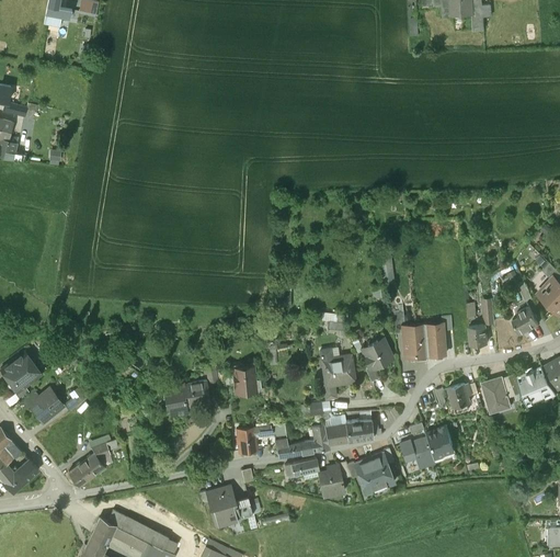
[(49,0),(45,27),(68,32),(72,13),(58,10),(59,7),(61,3),(61,0),(49,0)]
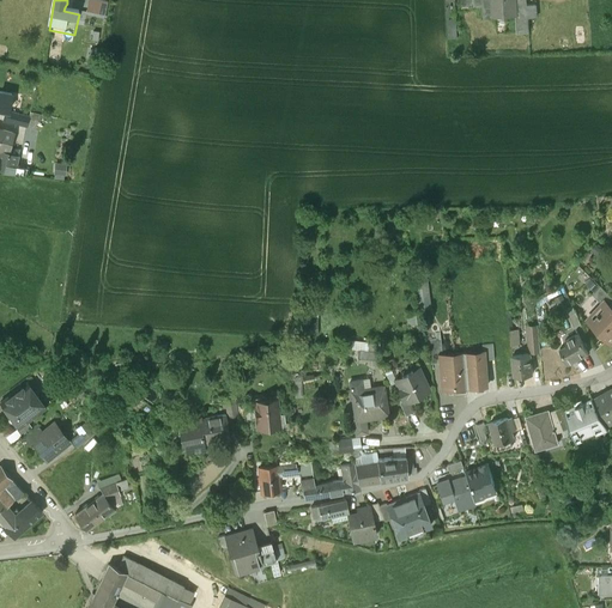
[(455,0),(447,0),(449,43),(458,42),(456,2),(455,0)]
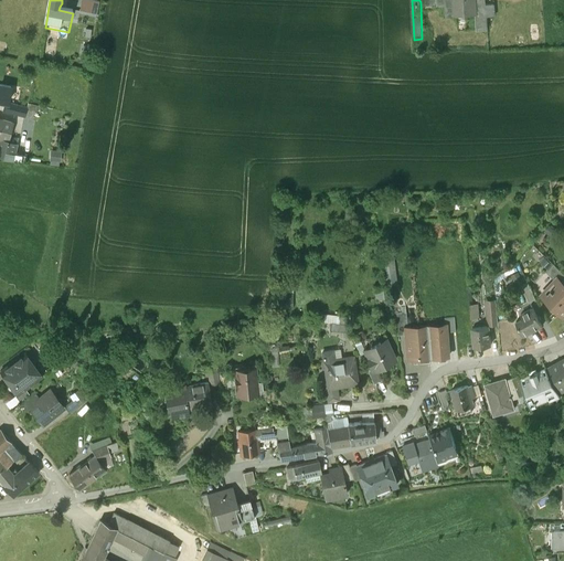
[(476,0),(445,0),(446,4),(456,4),(457,19),(477,18),(476,0)]
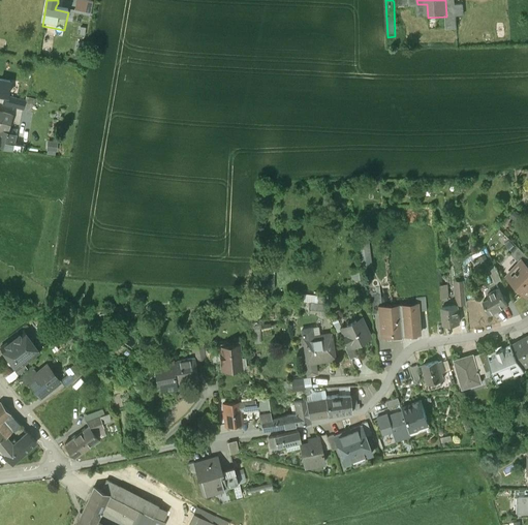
[(455,0),(445,0),(446,17),(448,42),(458,41),(457,19),(464,18),(463,7),(456,7),(455,0)]
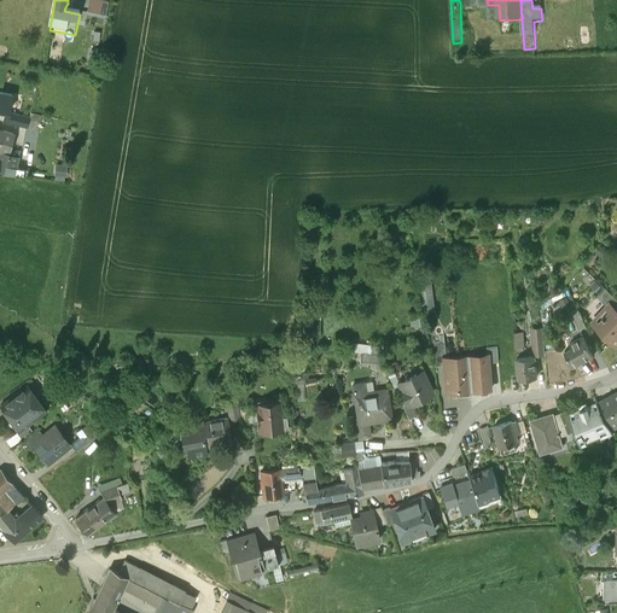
[(499,5),(488,5),(489,22),(500,21),(499,5)]
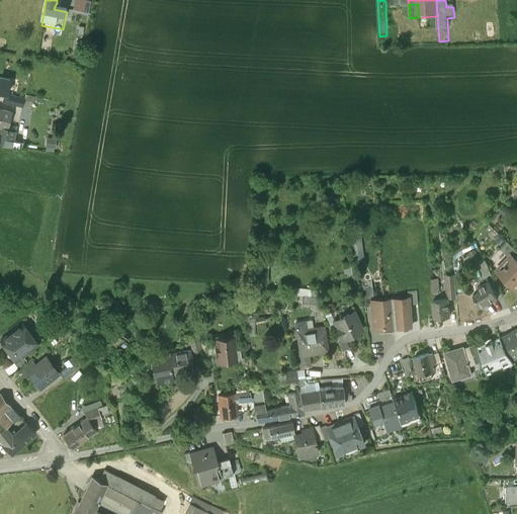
[(33,100),(26,98),(25,101),(23,110),(31,112),(33,100)]
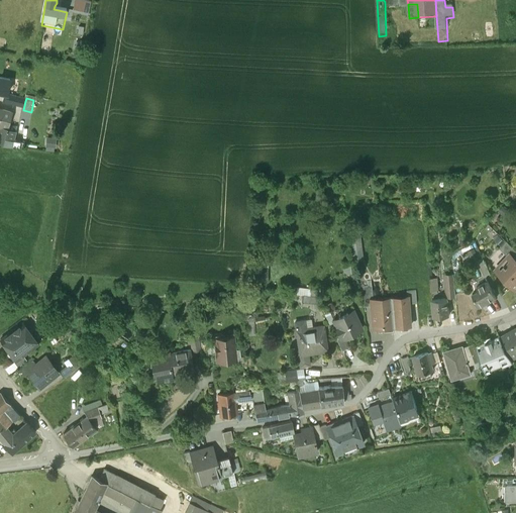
[(20,101),(16,100),(15,102),(10,101),(9,107),(23,111),(23,110),(25,101),(21,100),(20,101)]
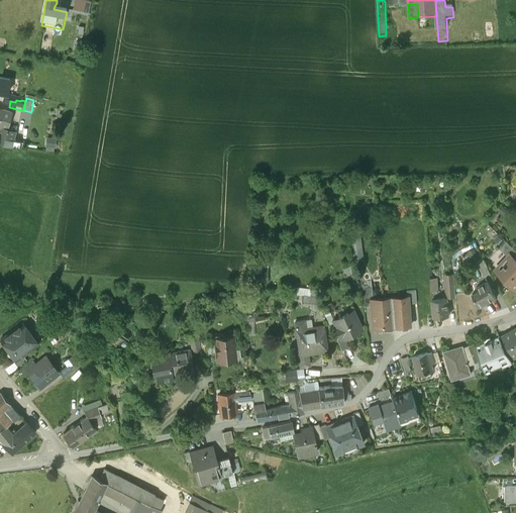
[(11,116),(0,112),(0,130),(1,131),(8,133),(11,116)]
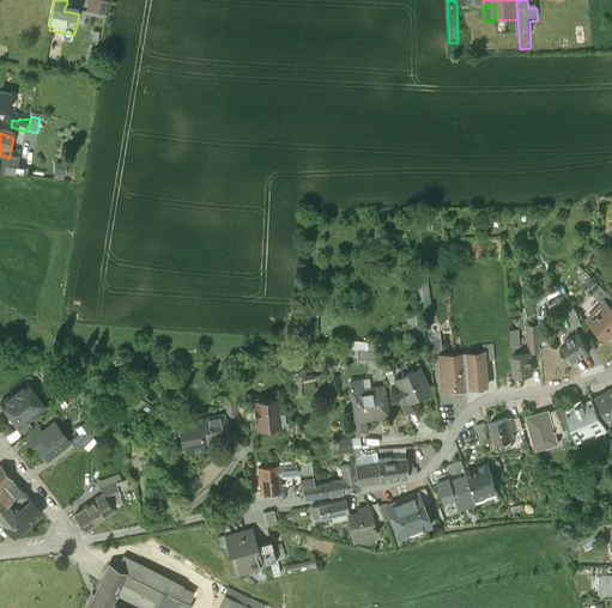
[(1,156),(0,160),(0,174),(4,175),(11,158),(10,158),(1,156)]
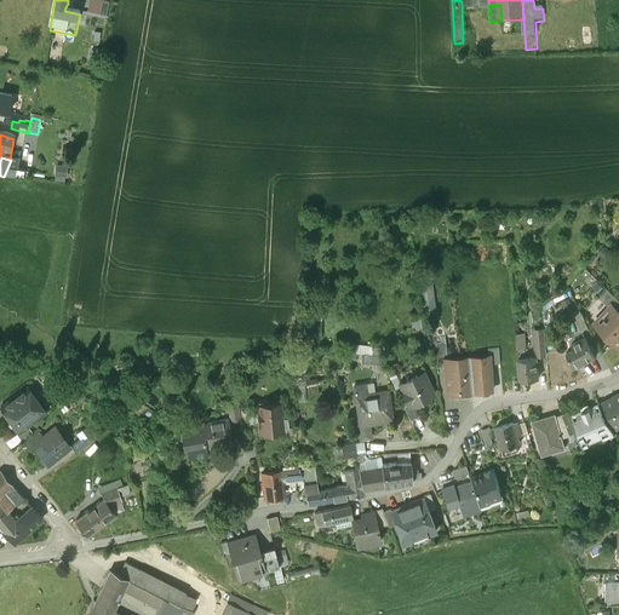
[(18,162),(11,160),(4,177),(15,179),(18,162)]
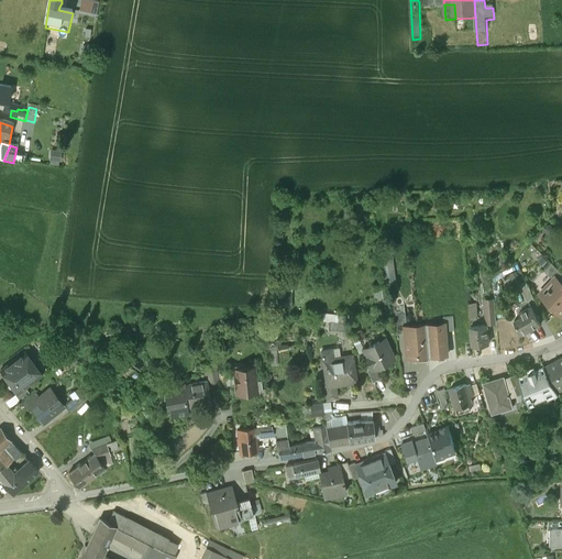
[(55,152),(53,166),(64,168),(66,154),(55,152)]
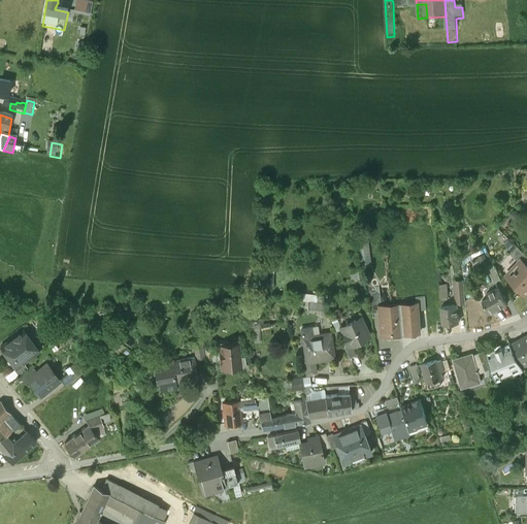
[(526,256),(519,248),(512,255),(520,263),(522,260),(526,264),(526,256)]
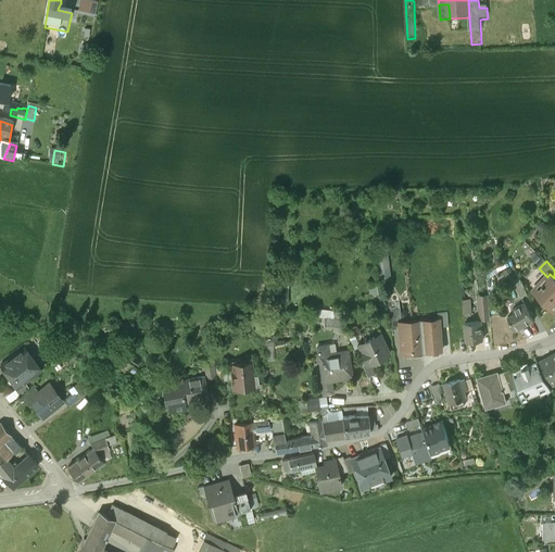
[(389,280),(389,263),(377,263),(377,280),(389,280)]
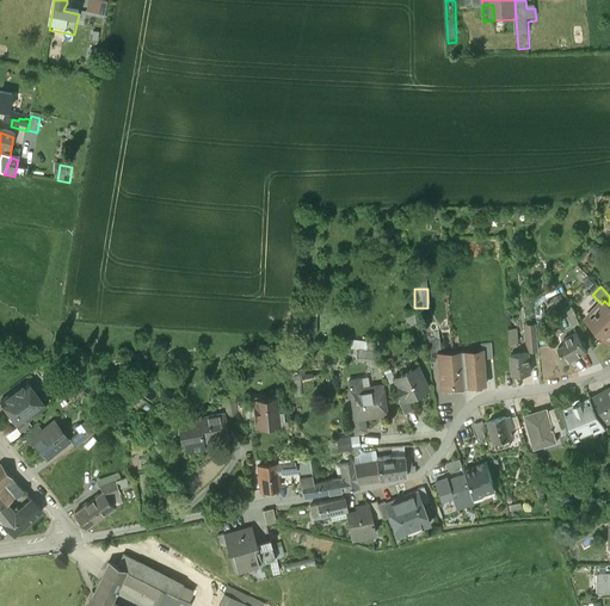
[(572,325),(579,320),(564,292),(555,296),(572,325)]
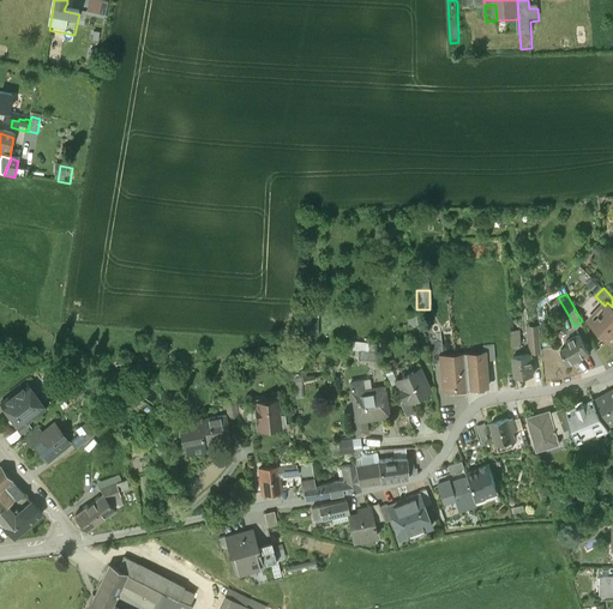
[(612,307),(607,302),(605,306),(590,320),(612,342),(612,307)]
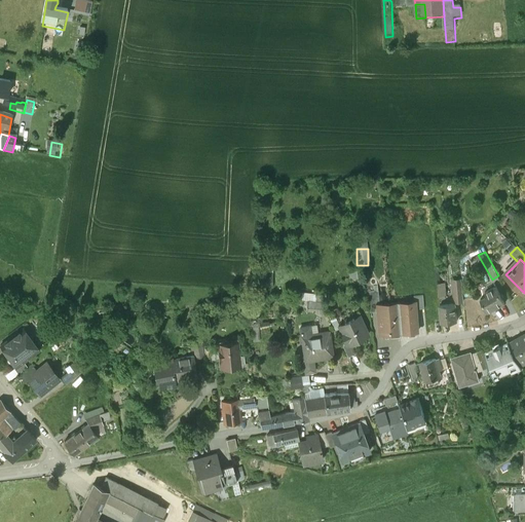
[(259,283),(271,285),(273,268),(261,266),(259,283)]
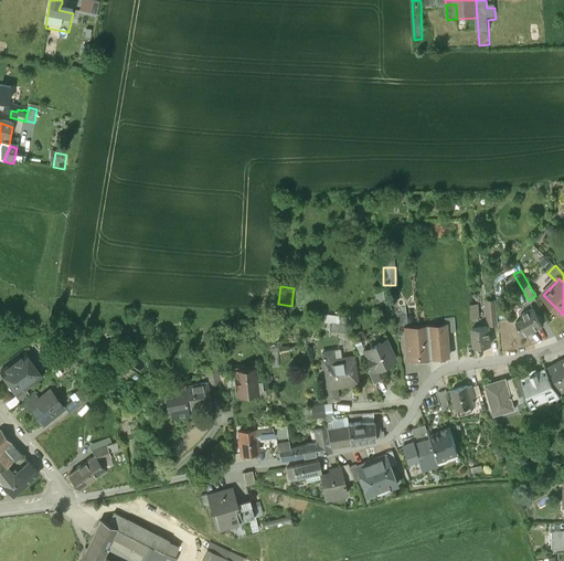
[(498,303),(488,304),(490,324),(500,323),(498,303)]
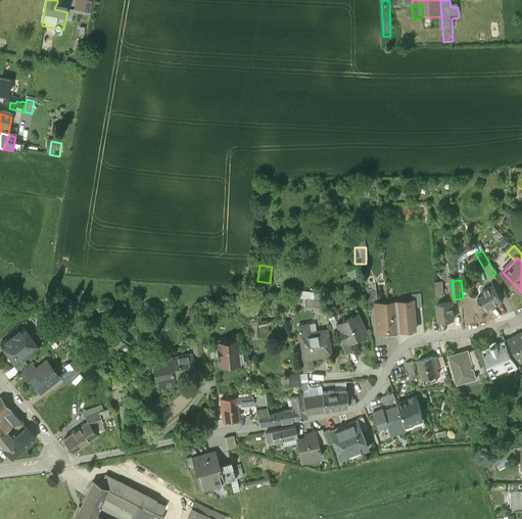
[(494,284),(483,290),(487,297),(481,300),(486,310),(503,300),(494,284)]
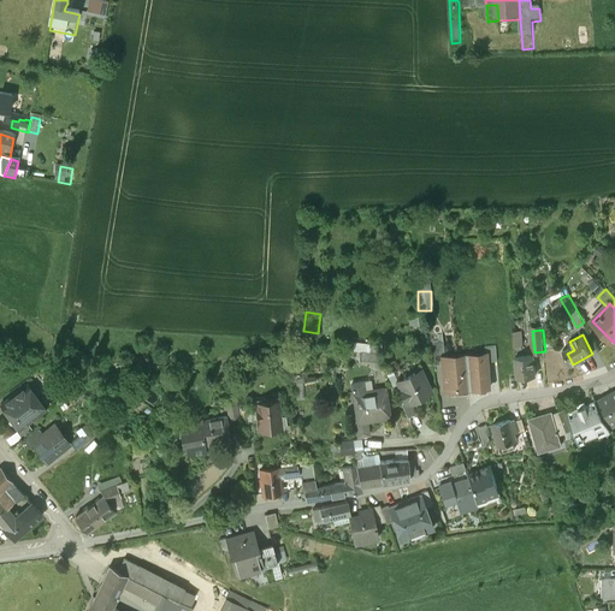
[(489,355),(466,356),(468,386),(478,385),(478,386),(490,386),(490,389),(491,389),(489,355)]
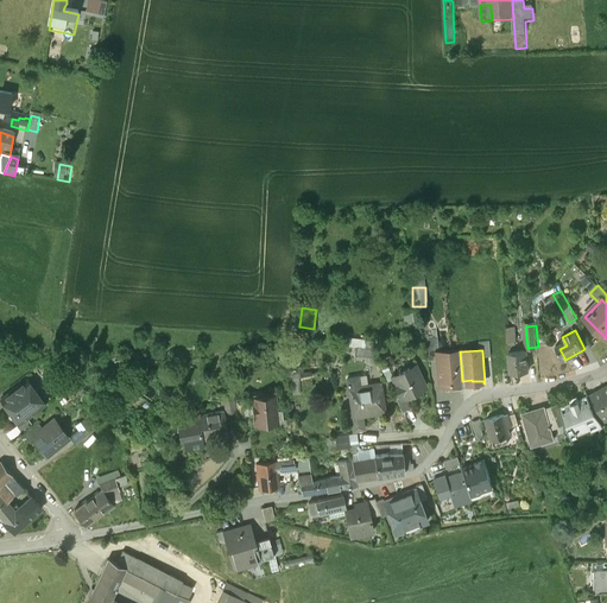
[(529,350),(511,353),(512,372),(530,370),(529,350)]
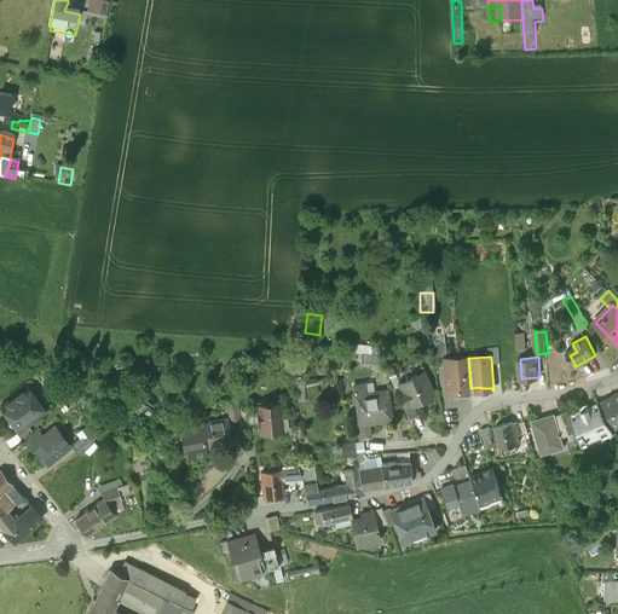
[(468,358),(445,360),(448,394),(449,394),(449,392),(461,391),(461,389),(471,388),(468,358)]
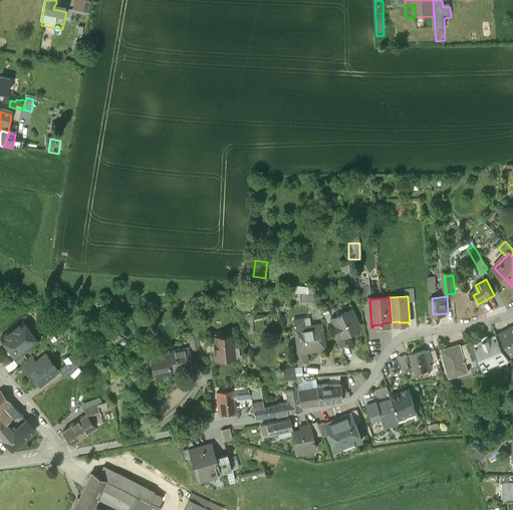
[(345,311),(336,315),(337,317),(332,319),(340,334),(340,335),(344,333),(352,329),(352,330),(359,327),(350,310),(346,312),(345,311)]
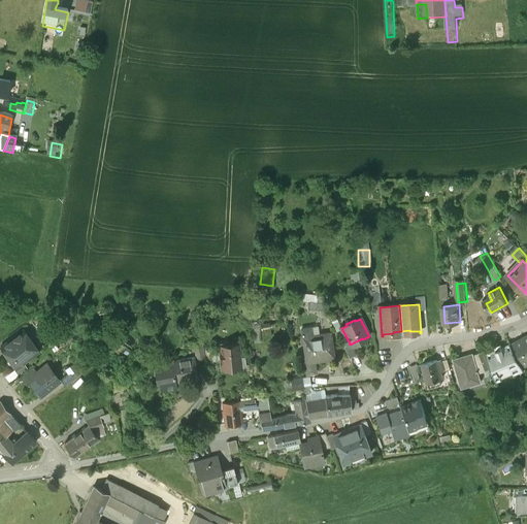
[(24,332),(1,349),(18,370),(25,365),(39,354),(24,332)]
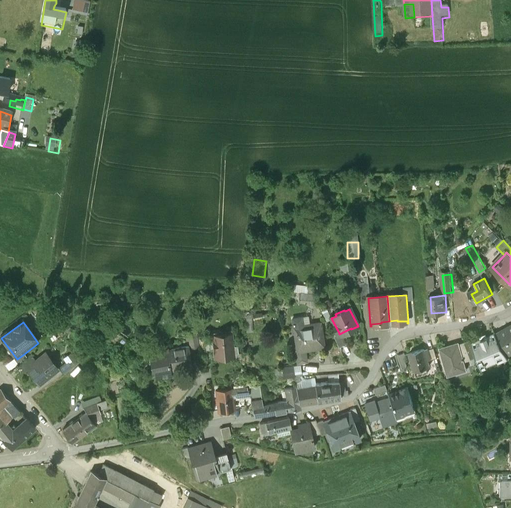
[(310,323),(301,324),(293,326),(297,350),(304,349),(305,348),(305,346),(322,343),(322,346),(323,346),(319,322),(310,323)]
